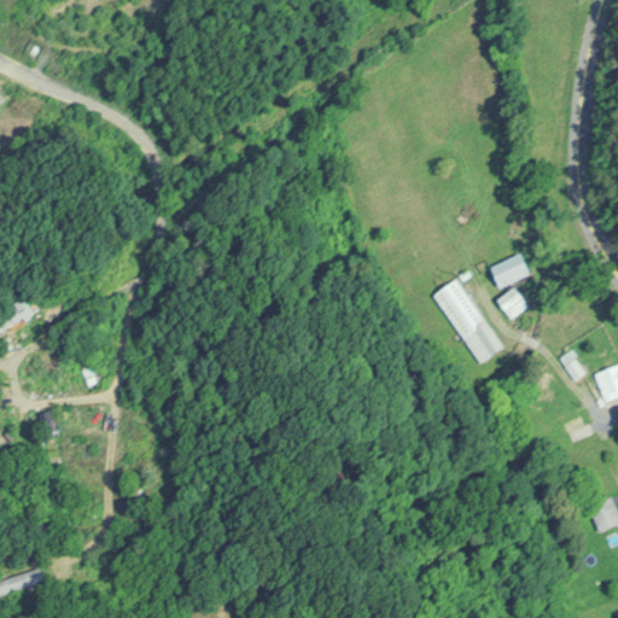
[(502,285),(534,272),(525,251),(494,263),(502,285)]
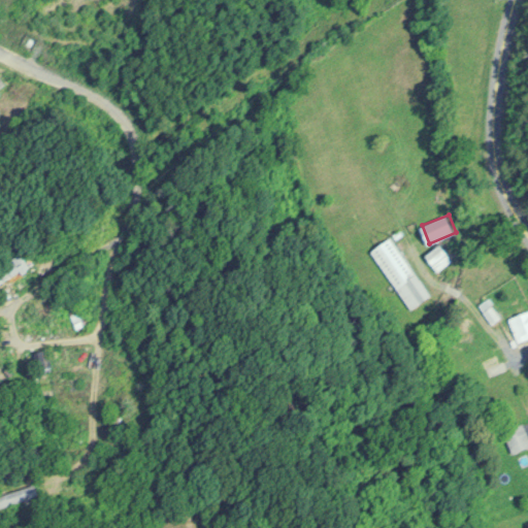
[(391,236),(371,251),(411,309),(431,296),(391,236)]
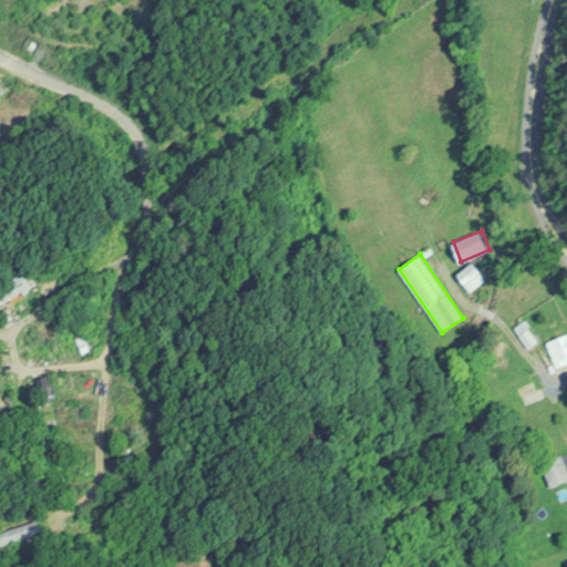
[(471,288),(485,278),(474,263),(459,272),(471,288)]
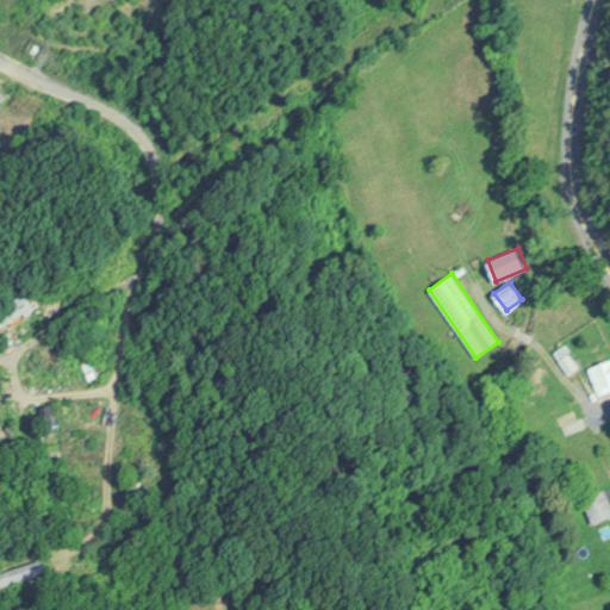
[(17,319),(35,307),(26,293),(8,305),(17,319)]
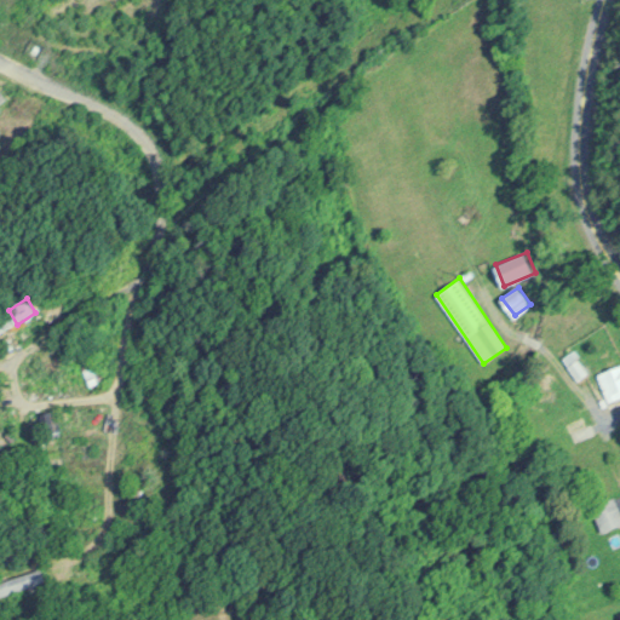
[(619,395),(619,365),(598,371),(606,400),(619,395)]
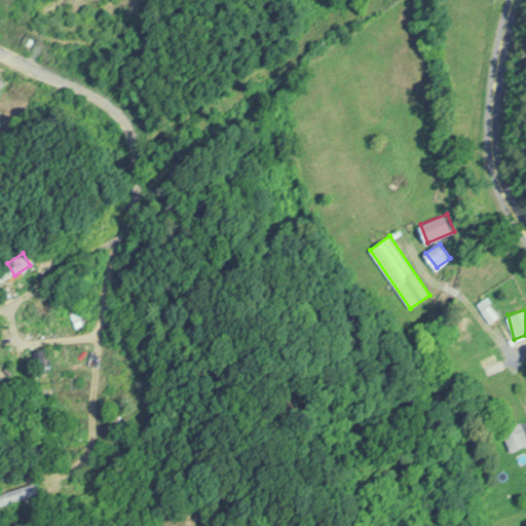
[(511,451),(525,443),(525,433),(521,420),(500,429),(511,451)]
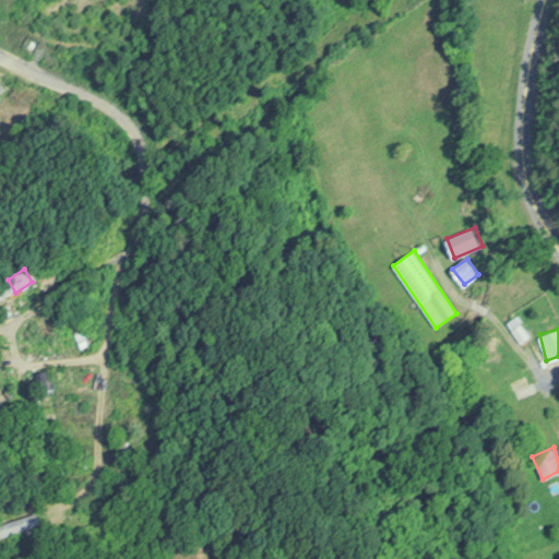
[(0,536),(40,524),(37,512),(0,524),(0,536)]
